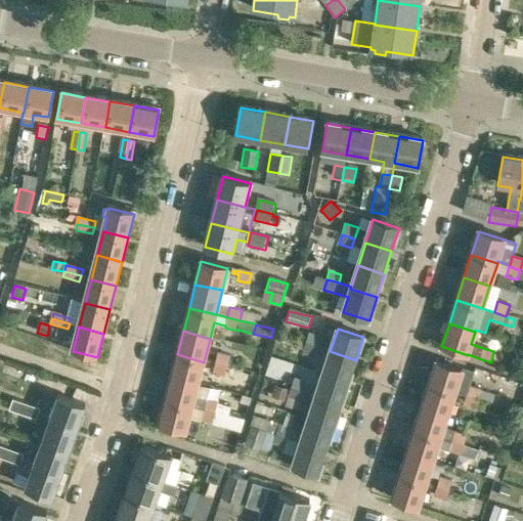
[(321,337),(310,333),(306,344),(317,347),(321,337)]
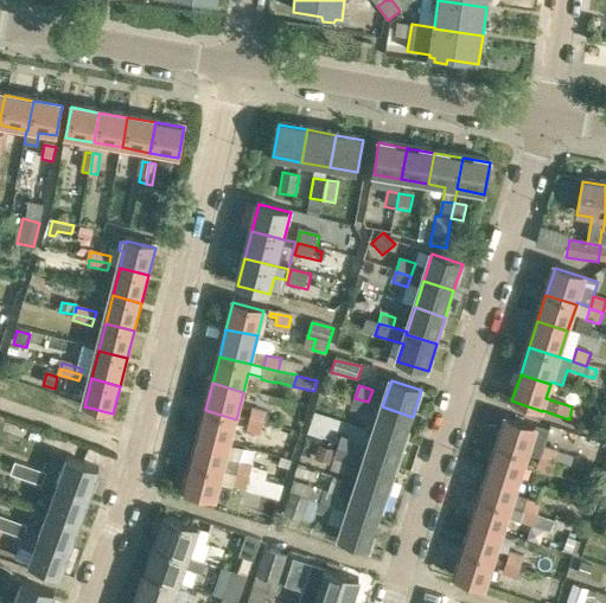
[(368,402),(355,398),(351,409),(364,414),(368,402)]
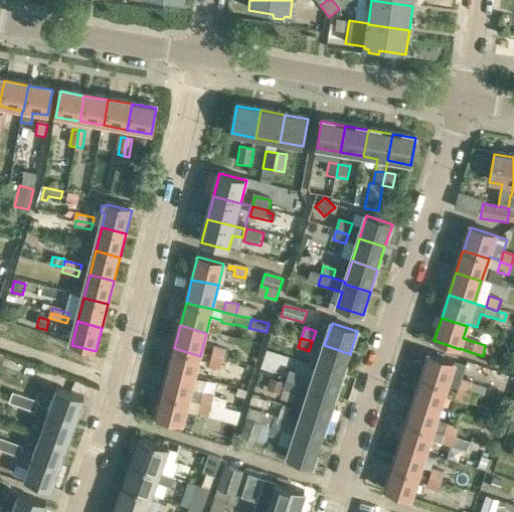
[(324,345),(317,368),(343,376),(350,354),(324,345)]
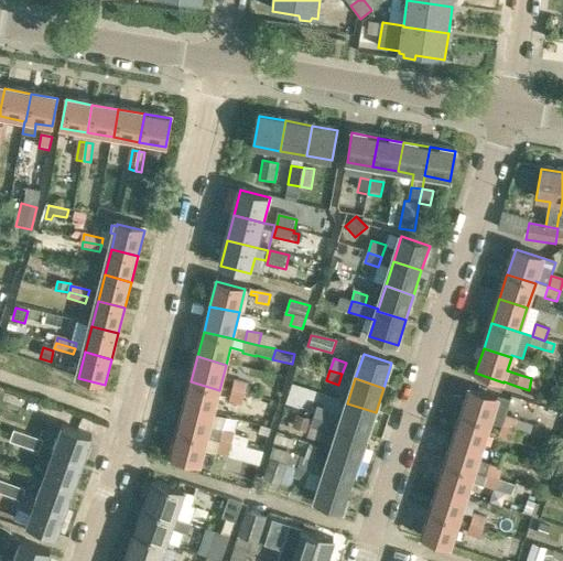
[(191,381),(184,407),(213,416),(219,390),(191,381)]
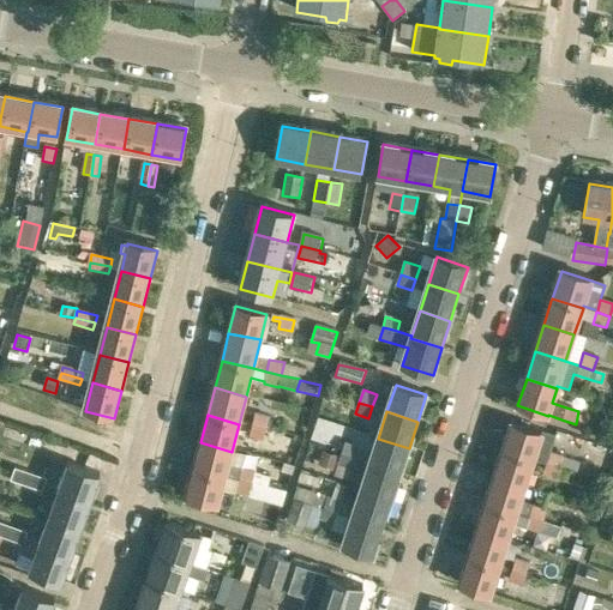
[(266,430),(269,418),(254,415),(252,427),(266,430)]
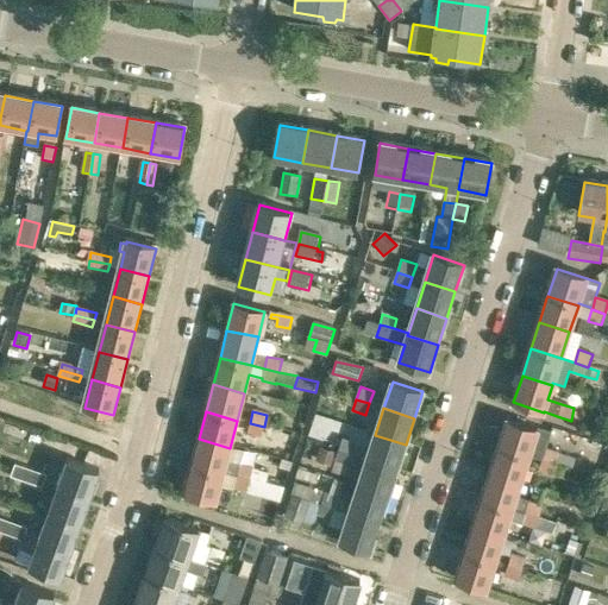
[(508,421),(499,449),(528,459),(530,455),(543,459),(546,448),(551,435),(538,430),(534,429),(508,421)]
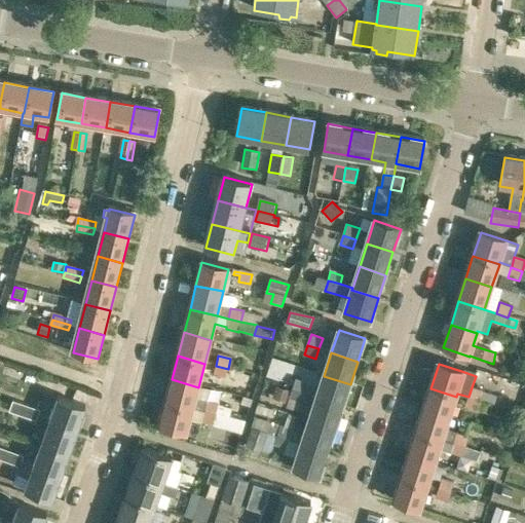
[(228,369),(216,366),(214,376),(226,379),(228,369)]
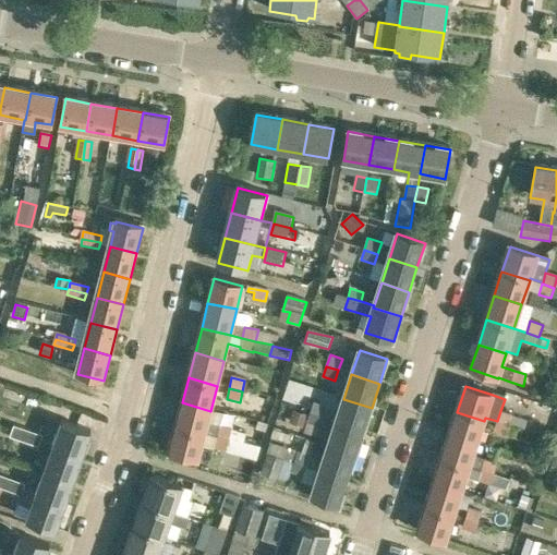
[(372,408),(343,399),(336,423),(364,433),(372,408)]
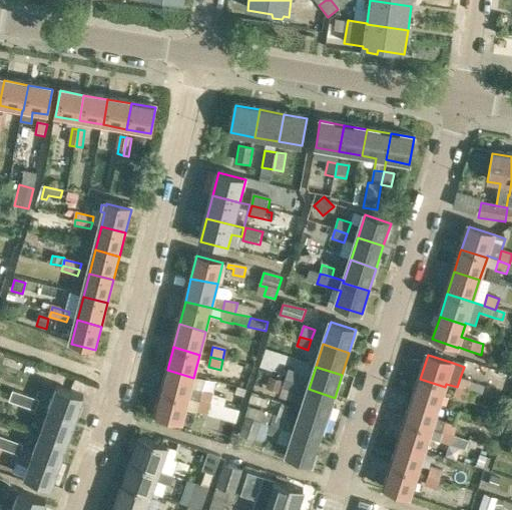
[(297,385),(300,375),(288,371),(287,372),(279,369),(276,378),(279,379),(285,381),(297,385)]
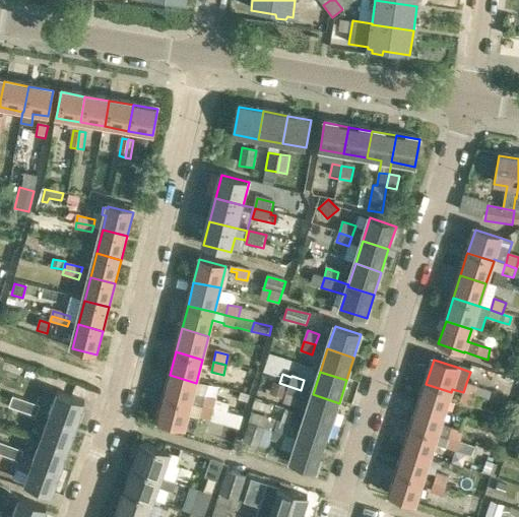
[(170,375),(165,398),(190,406),(196,383),(170,375)]
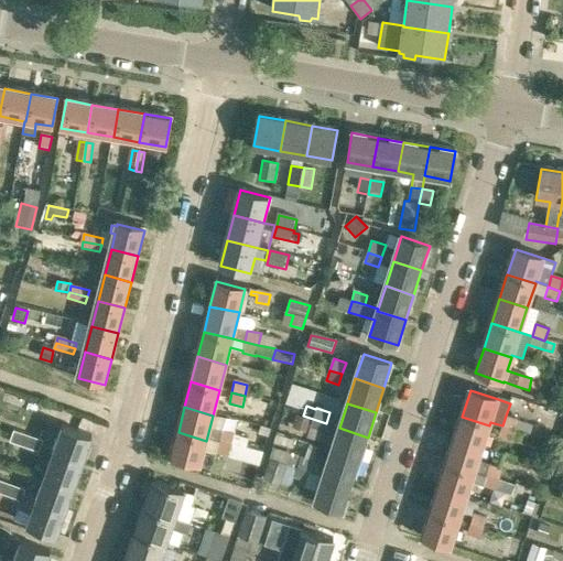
[(520,420),(506,416),(502,425),(517,430),(520,420)]
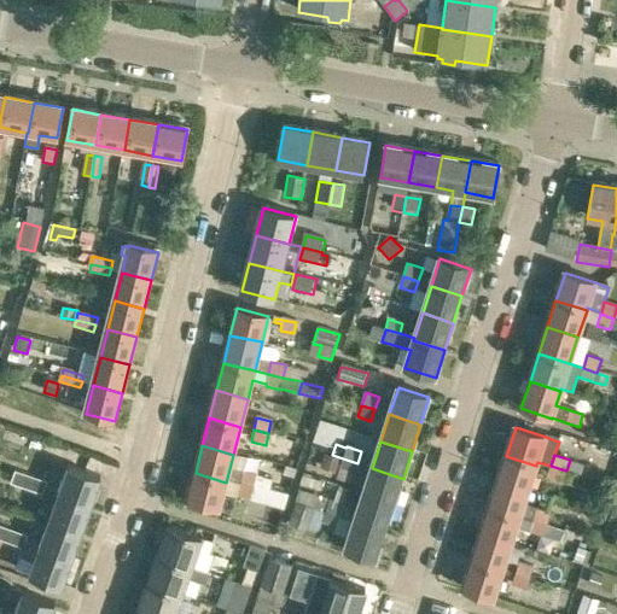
[(335,458),(325,456),(321,468),(331,471),(336,473),(339,460),(335,458)]
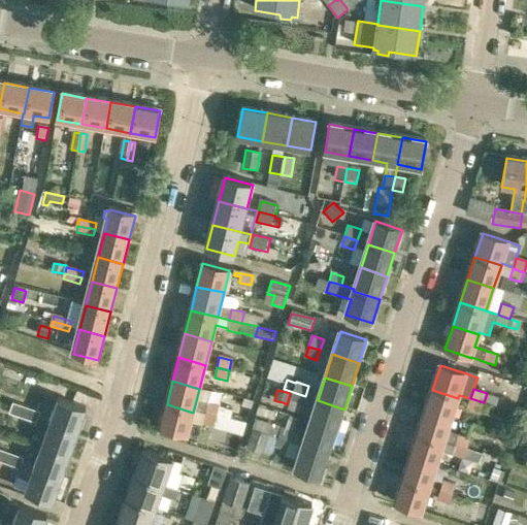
[(432,390),(425,413),(451,421),(458,398),(432,390)]
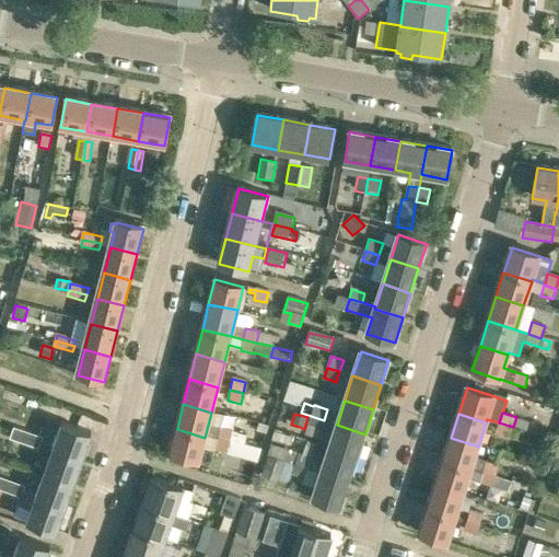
[(324,420),(311,416),(309,425),(321,429),(324,420)]
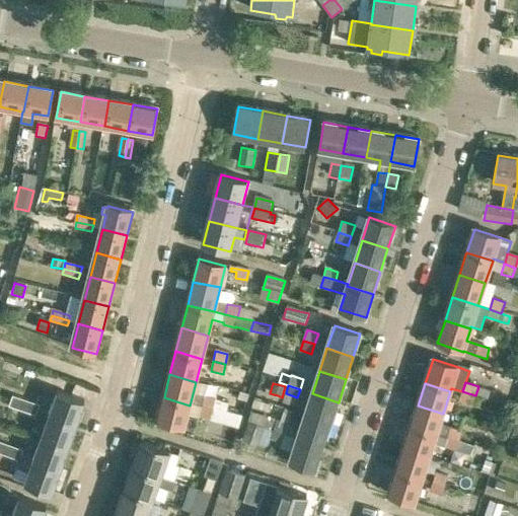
[(471,406),(475,395),(462,391),(459,401),(471,406)]
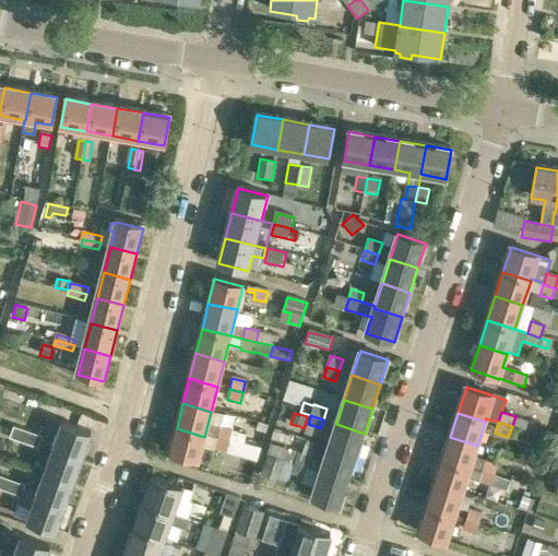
[(62,423),(54,448),(83,459),(92,434),(62,423)]
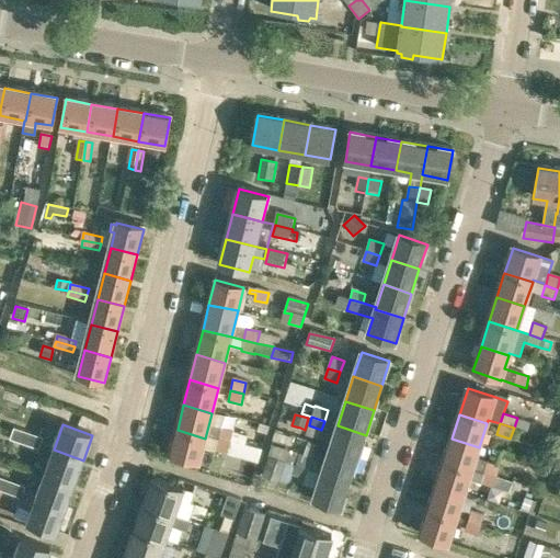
[(338,425),(330,451),(357,459),(366,435),(338,425)]
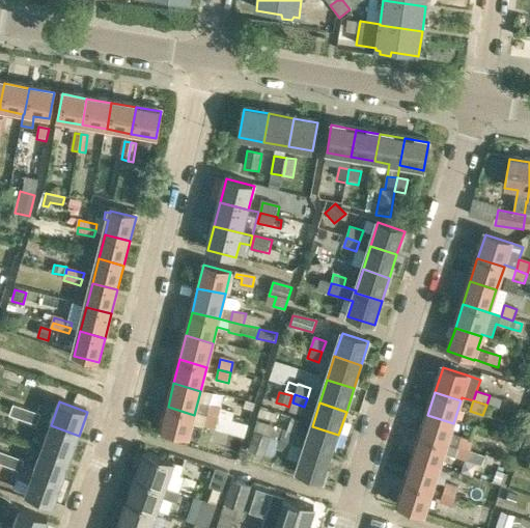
[(15,405),(12,412),(39,421),(42,415),(15,405)]
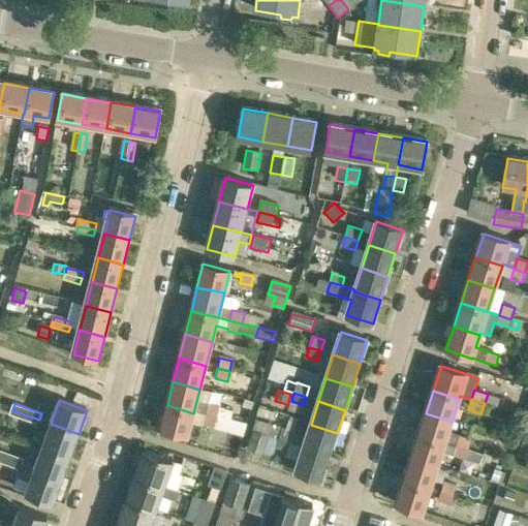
[(218,412),(219,407),(208,404),(206,414),(217,418),(218,412)]
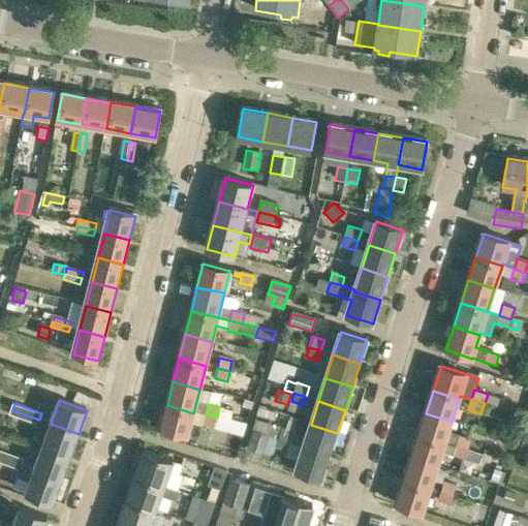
[(193,413),(167,405),(161,429),(188,435),(193,413)]
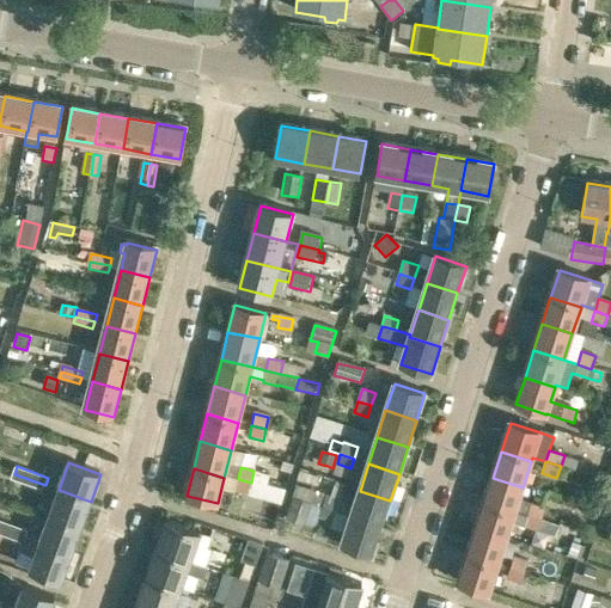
[(252,477),(251,483),(267,486),(269,476),(254,472),(252,477)]
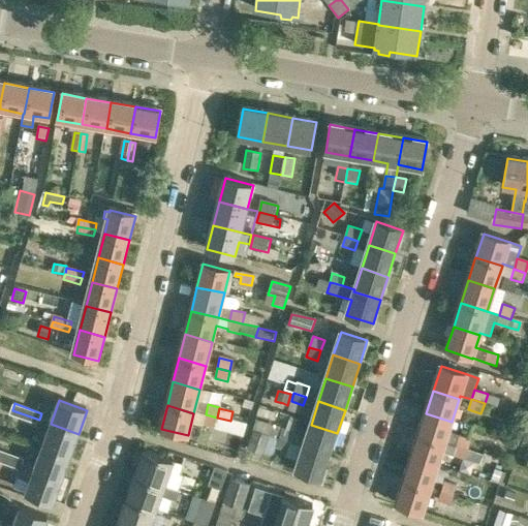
[(275,413),(259,408),(256,416),(273,422),(275,413)]
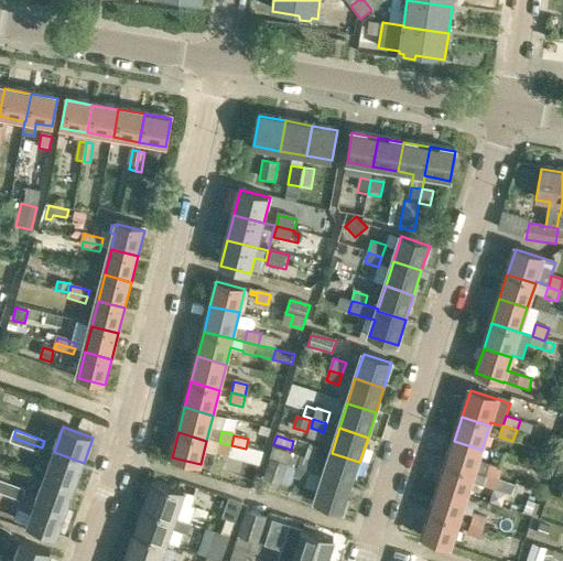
[(13,438),(11,442),(36,456),(42,448),(13,438)]
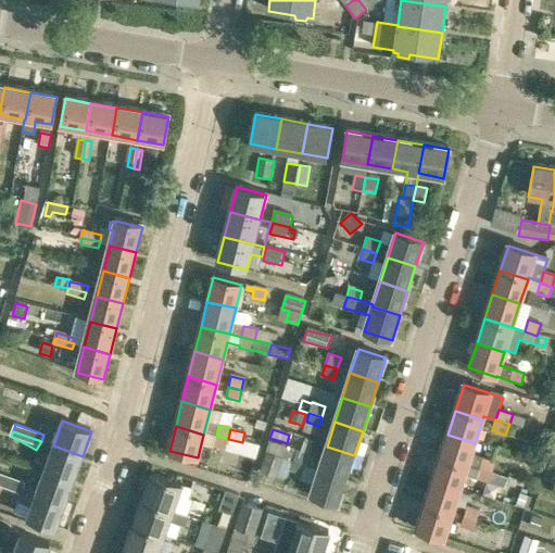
[(448,435),(439,460),(467,468),(468,465),(480,468),(483,459),(471,454),(475,443),(448,435)]
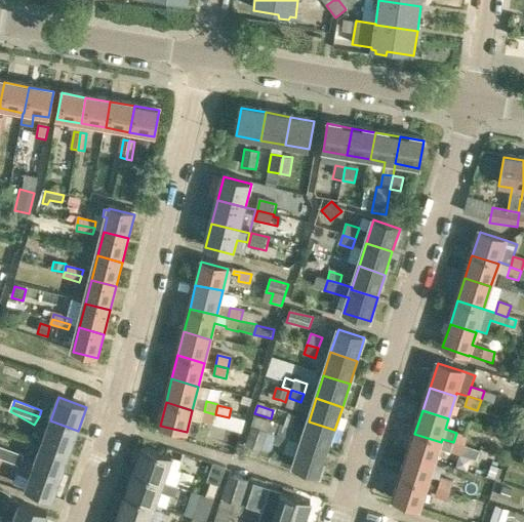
[(215,414),(204,411),(201,422),(212,425),(215,414)]
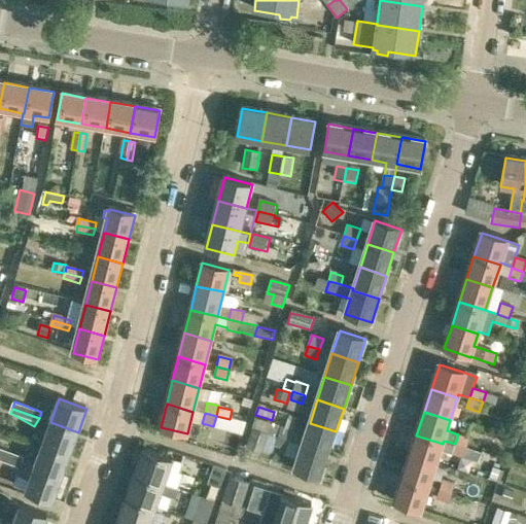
[(50,422),(42,445),(70,455),(78,432),(50,422)]
